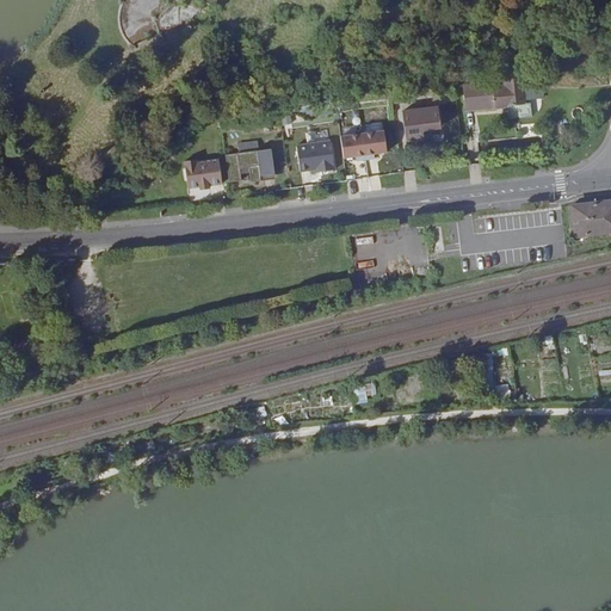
[(508,105),(525,104),(523,81),(507,82),(508,105)]
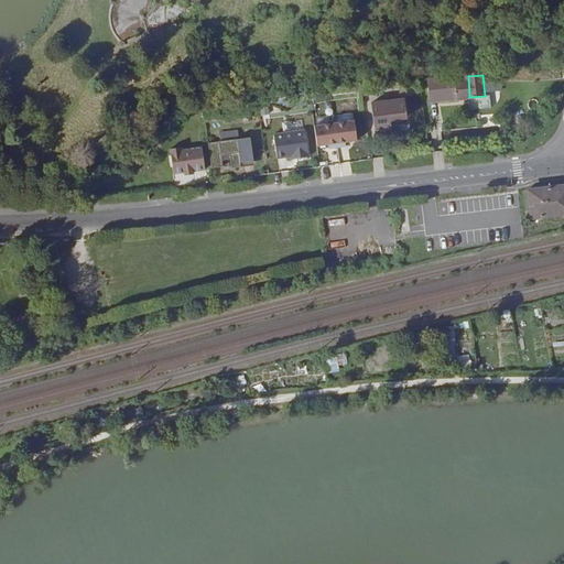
[(429,94),(430,101),(457,99),(456,91),(429,94)]
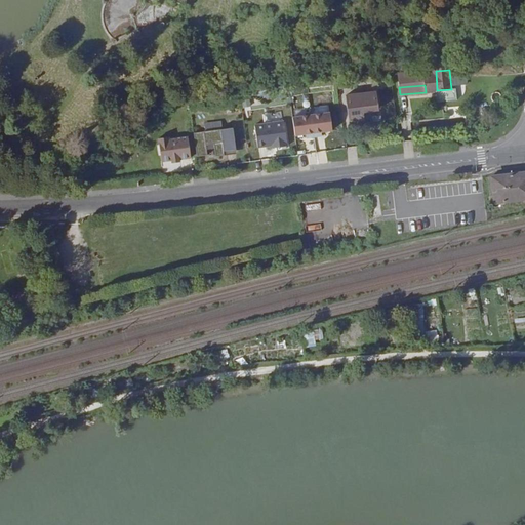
[(339,111),(341,122),(348,121),(349,123),(364,120),(362,113),(377,110),(375,90),(345,95),(347,109),(339,111)]
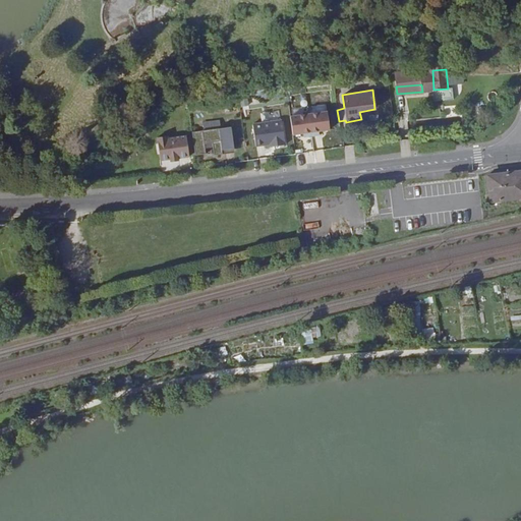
[(328,111),(290,116),(293,134),(330,129),(328,111)]
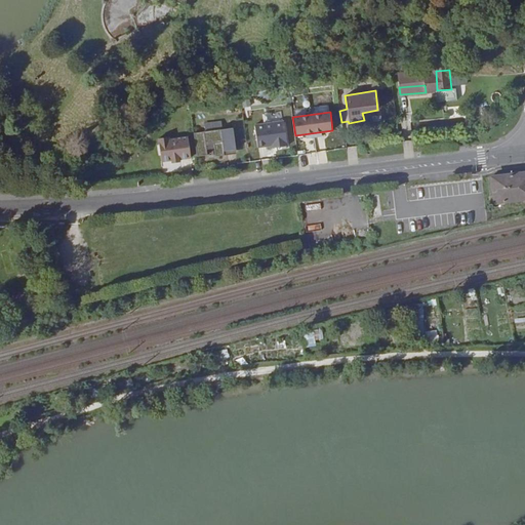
[(284,120),(254,125),(259,153),(289,148),(284,120)]
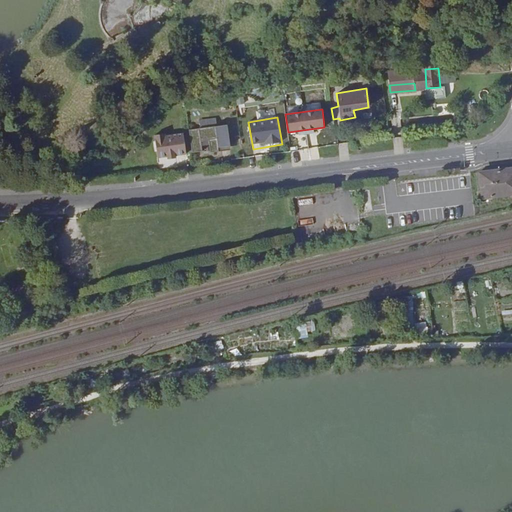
[(193,154),(231,148),(227,125),(216,127),(214,118),(199,120),(201,128),(189,130),(193,154)]
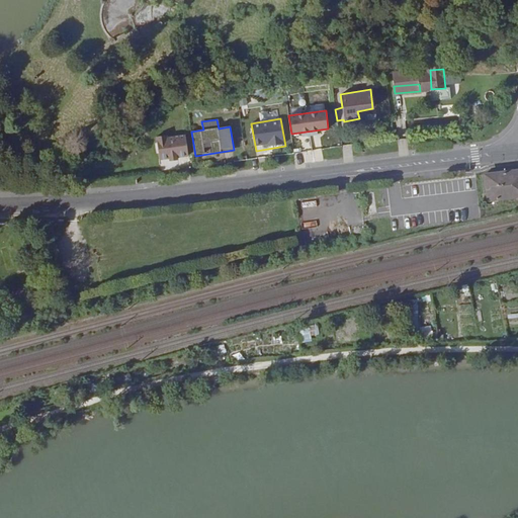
[(186,134),(156,138),(160,165),(190,161),(186,134)]
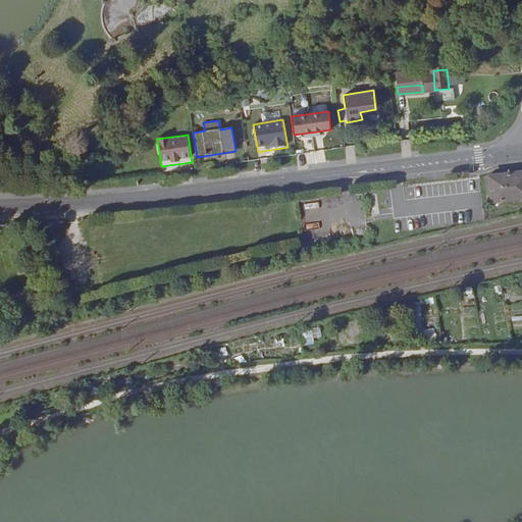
[(521,171),(487,176),(490,203),(521,199),(521,171)]
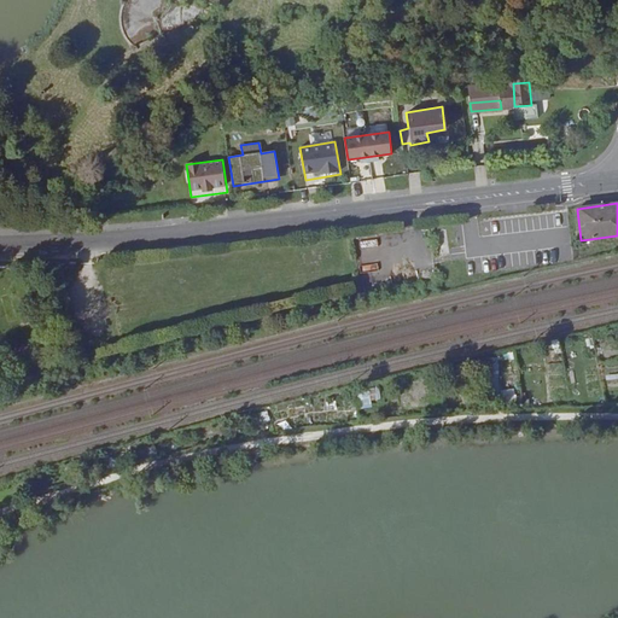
[(374,251),(356,252),(357,267),(375,264),(374,251)]
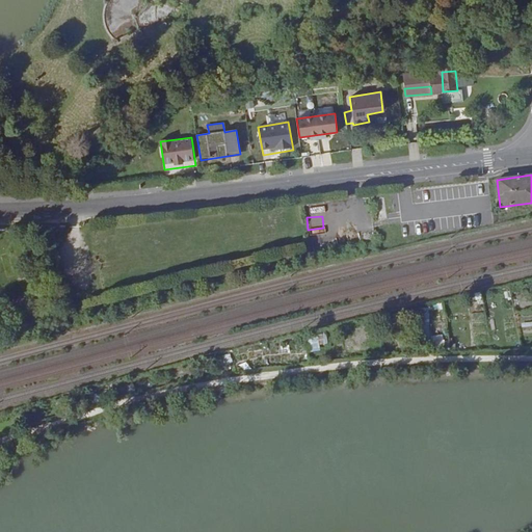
[(477,303),(483,302),(481,291),(475,292),(477,303)]
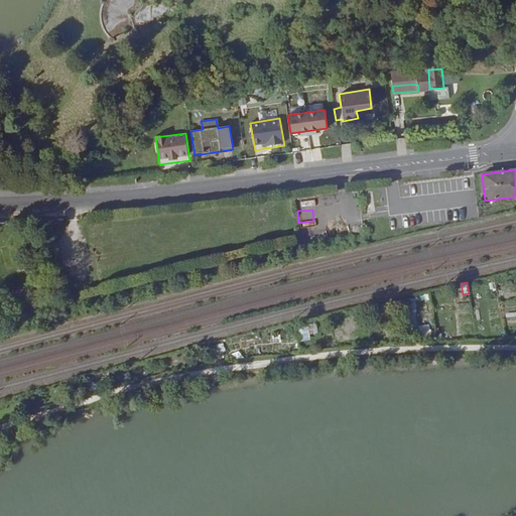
[(27,300),(24,288),(12,291),(16,303),(27,300)]
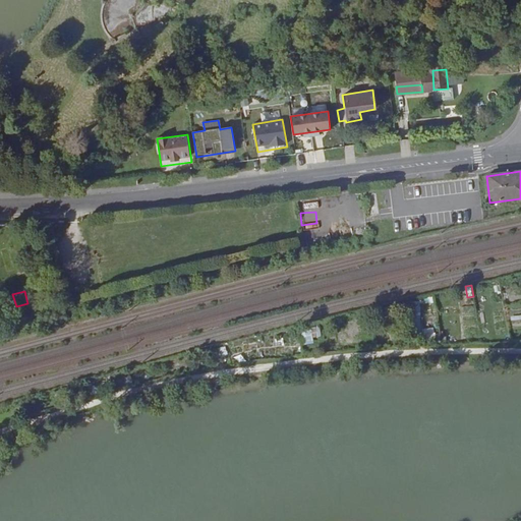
[(489,293),(491,304),(504,301),(501,291),(489,293)]
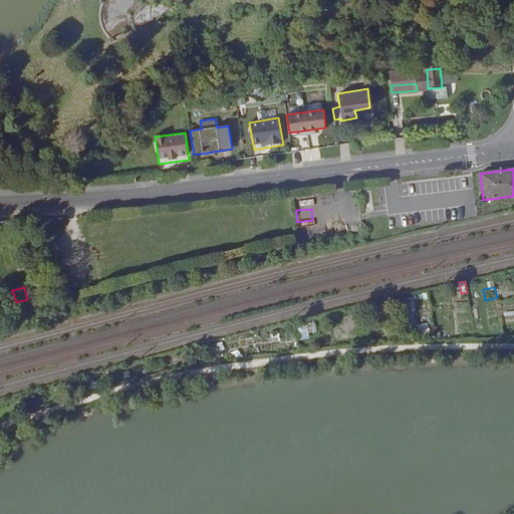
[(453,308),(452,294),(437,295),(438,309),(453,308)]
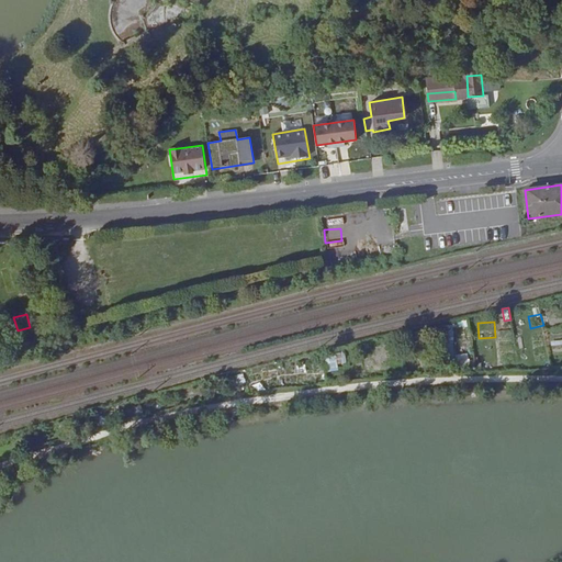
[(499,339),(513,338),(512,328),(498,329),(499,339)]
